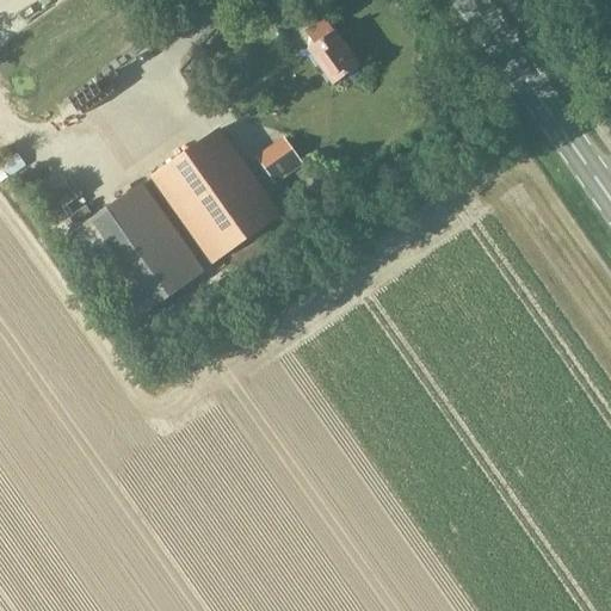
[(332,86),(358,67),(333,32),(332,32),(323,20),(304,34),(314,45),(307,50),(332,86)]
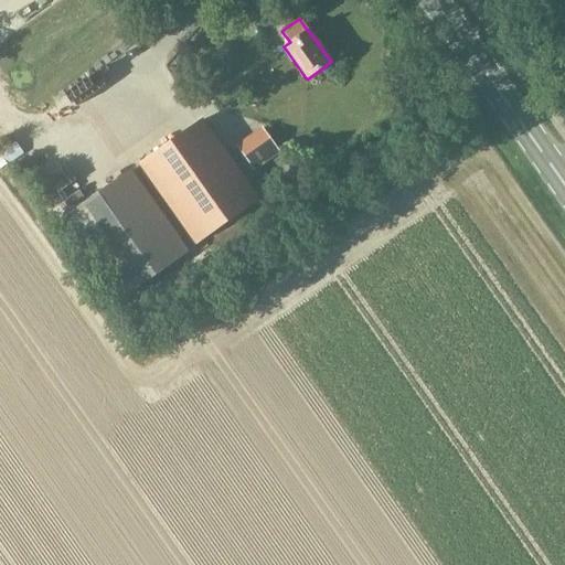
[(195,245),(258,201),(202,121),(139,166),(195,245)]
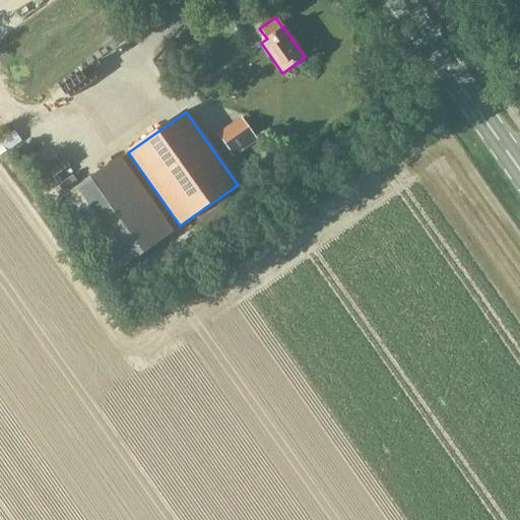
[(9,119),(0,124),(0,145),(18,135),(9,119)]
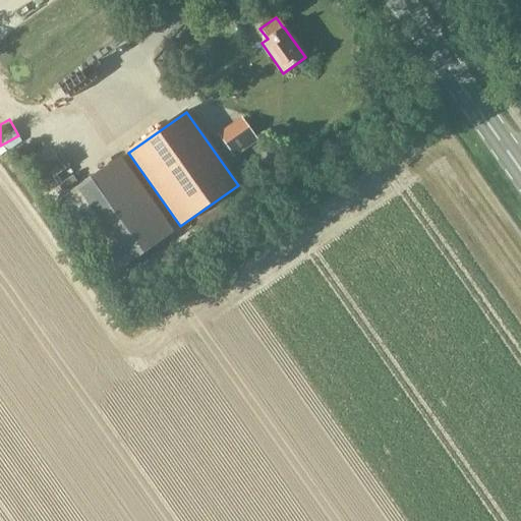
[(243,122),(220,138),(234,159),(257,142),(243,122)]
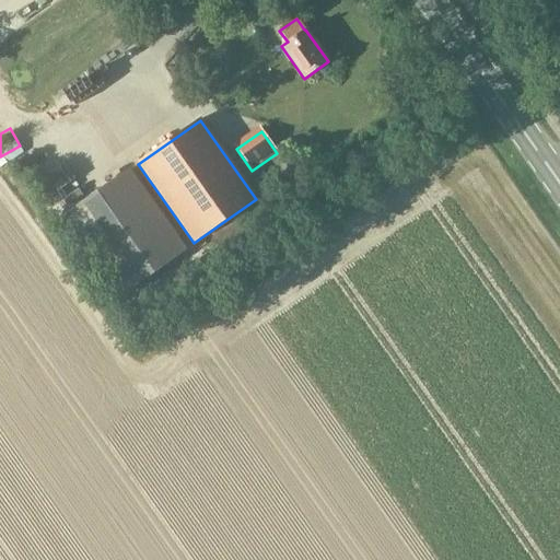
[(79,174),(88,193),(98,187),(91,168),(79,174)]
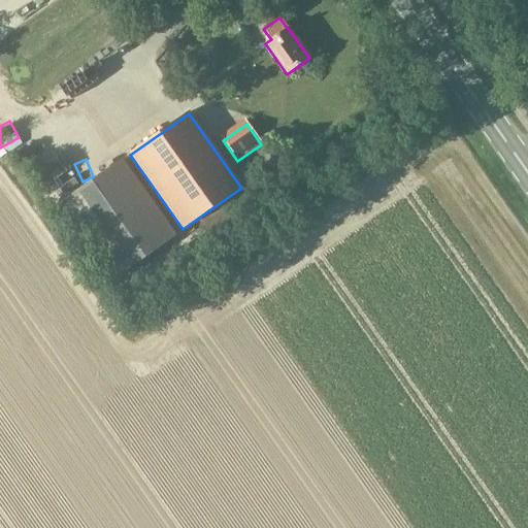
[(122,161),(61,203),(114,281),(175,237),(122,161)]
